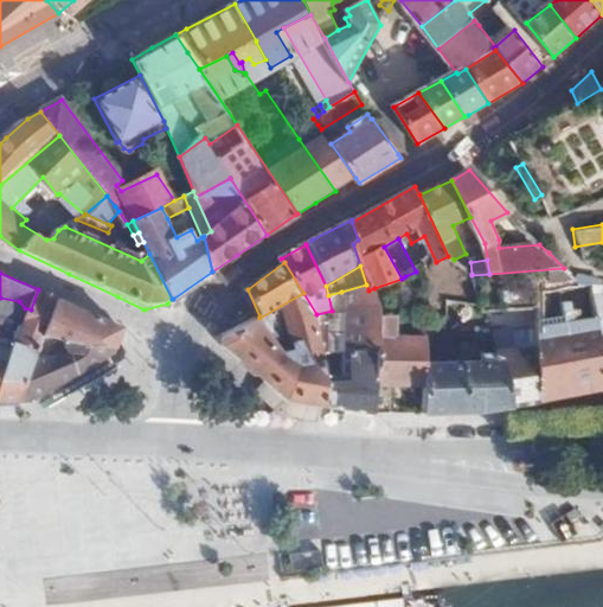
[(476,304),(472,275),(472,274),(461,279),(466,304),(476,304)]
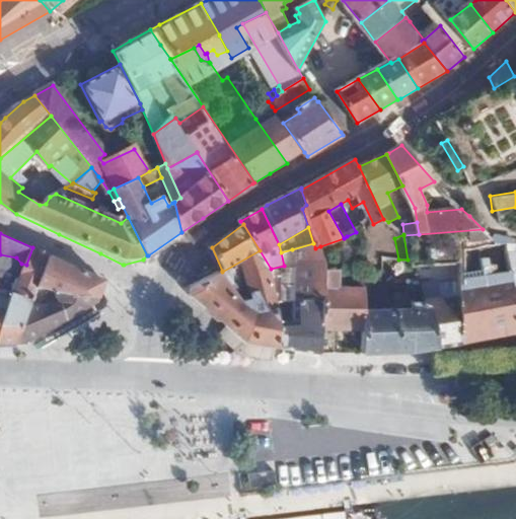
[(295,322),(295,349),(315,353),(321,354),(323,354),(320,269),(325,269),(320,246),(315,248),(313,243),(292,249),(297,261),(297,263),(296,286),(295,322)]
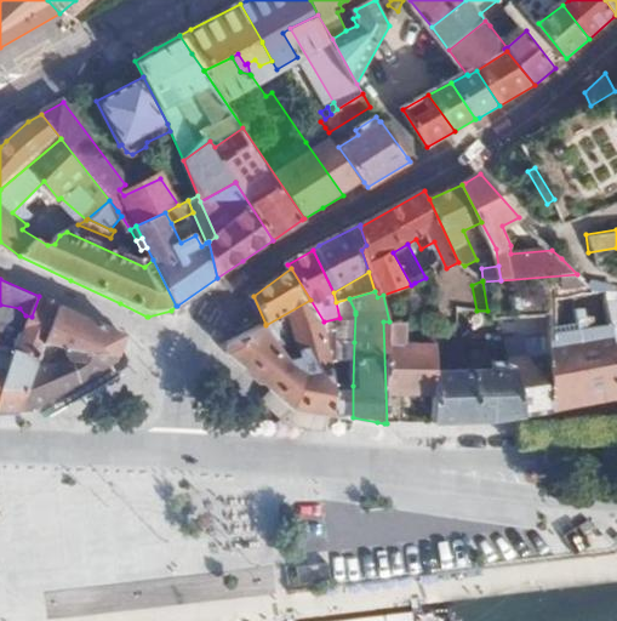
[(550,315),(550,318),(567,318),(567,295),(549,298),(550,315)]
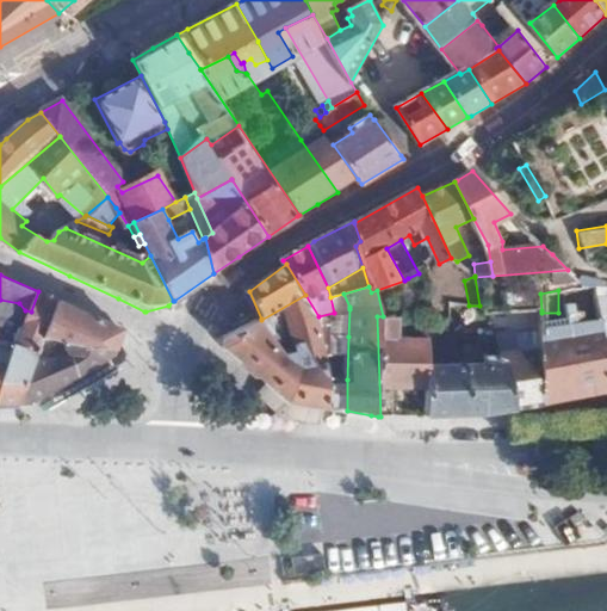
[(94,315),(38,291),(31,312),(25,328),(23,327),(19,338),(13,337),(12,340),(18,343),(16,347),(38,353),(38,356),(41,356),(45,339),(56,340),(118,350),(127,329),(94,315)]
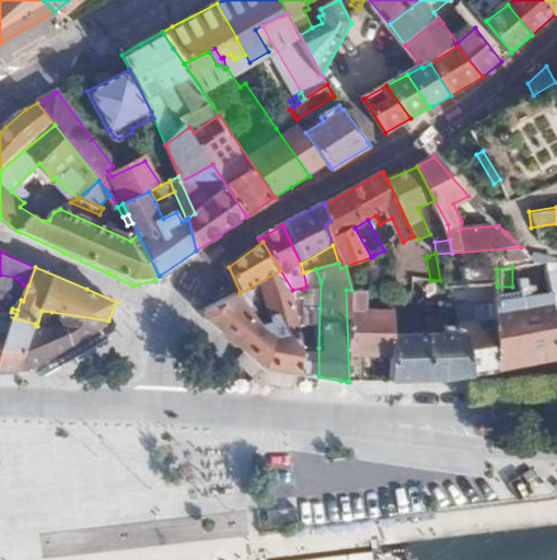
[(303,272),(306,287),(321,283),(321,281),(315,269),(303,272)]
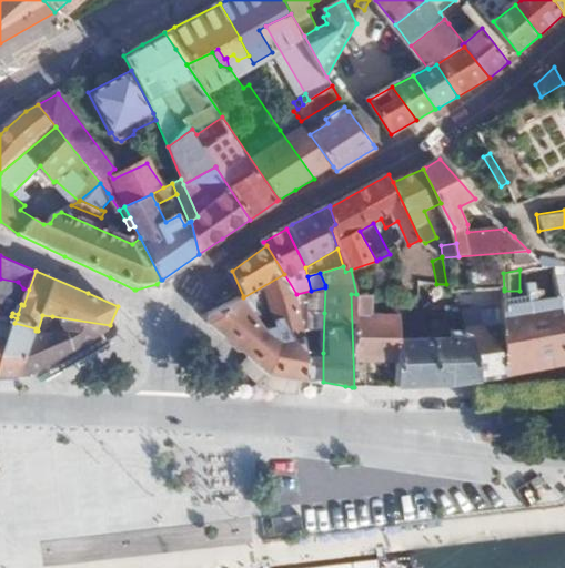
[(306,338),(302,321),(296,294),(284,274),(243,297),(243,296),(208,314),(212,324),(222,333),(241,348),(271,374),(274,374),(308,379),(305,353),(308,353),(306,338)]
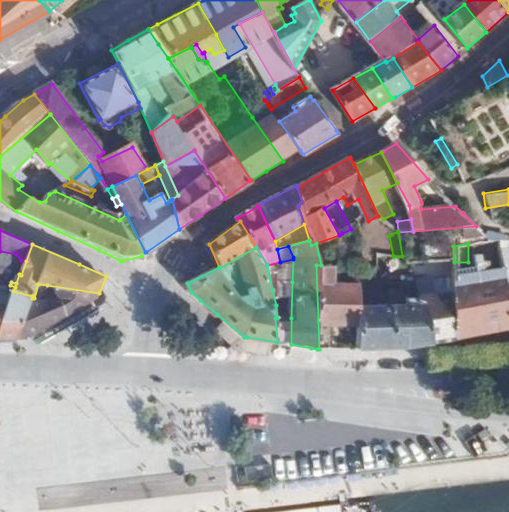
[(21,275),(26,261),(21,260),(16,254),(0,251),(0,281),(2,282),(1,285),(3,285),(4,284),(10,285),(11,282),(16,283),(19,274),(21,275)]
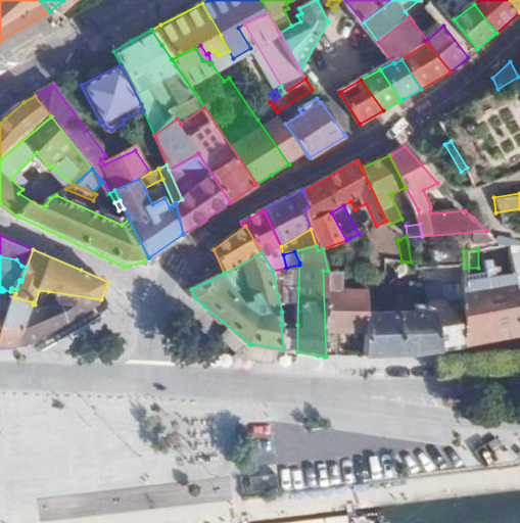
[(286,268),(273,271),(278,295),(298,288),(299,265),(286,268)]
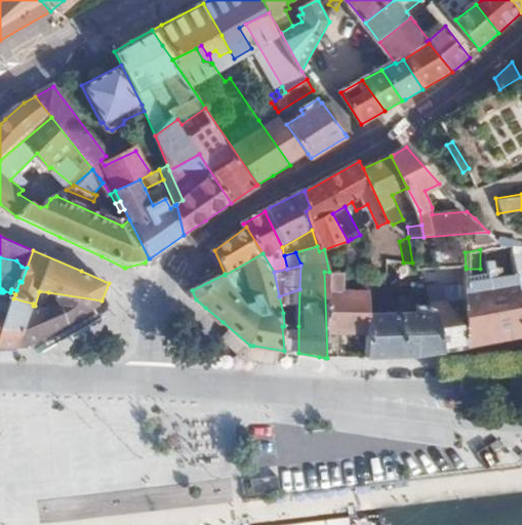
[(468,301),(467,283),(466,269),(466,267),(454,268),(455,303),(468,301)]
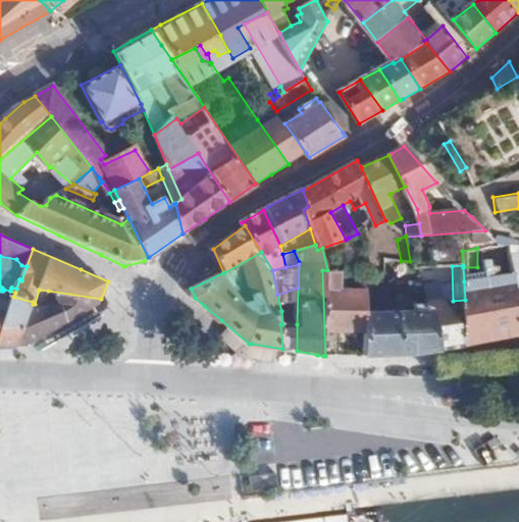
[(518,290),(516,272),(501,275),(500,266),(486,268),(487,277),(464,281),(465,300),(466,345),(518,334),(518,290)]
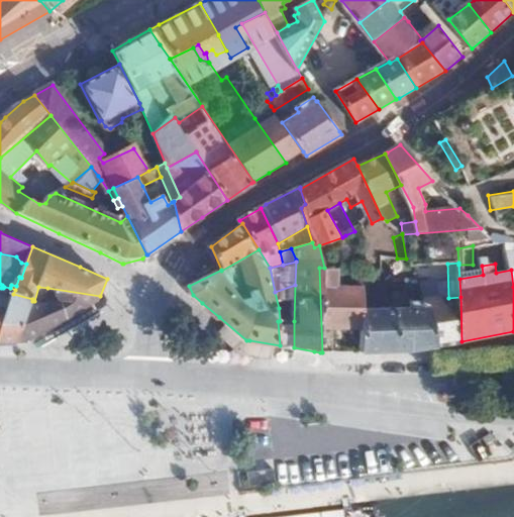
[(319,268),(322,352),(329,351),(336,351),(335,326),(362,327),(361,303),(361,302),(364,285),(338,285),(338,269),(324,268),(319,268)]
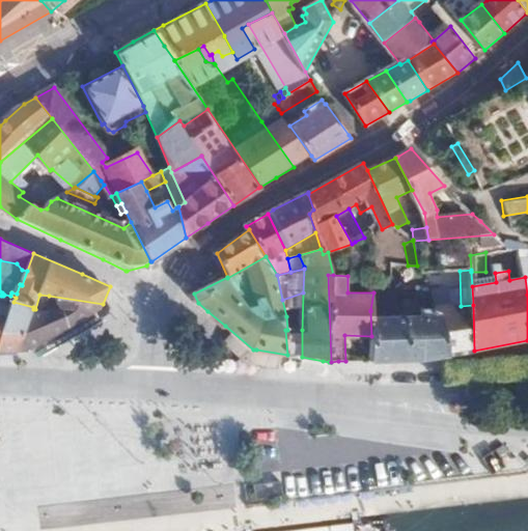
[(391,278),(376,277),(374,287),(398,287),(391,278)]
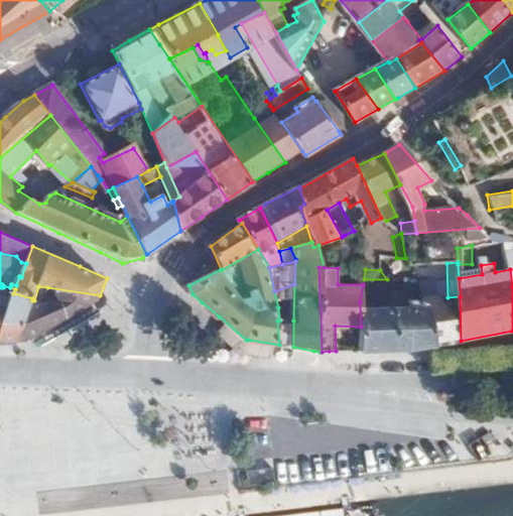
[(417,302),(423,306),(423,298),(423,284),(419,283),(412,282),(409,302),(417,302)]
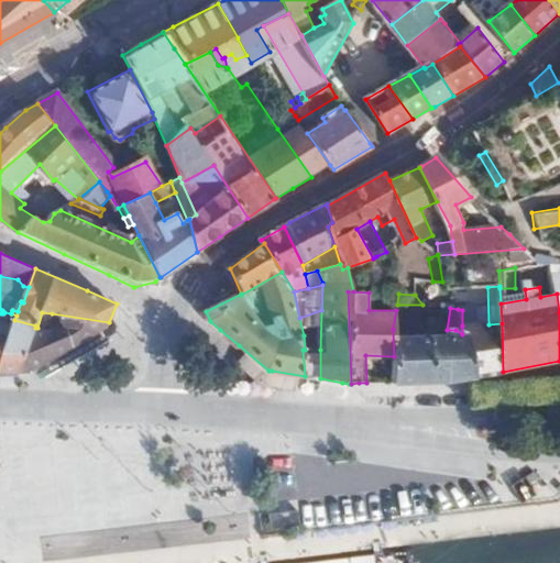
[(0,364),(10,334),(0,331),(0,318),(1,313),(2,310),(0,309),(0,364)]
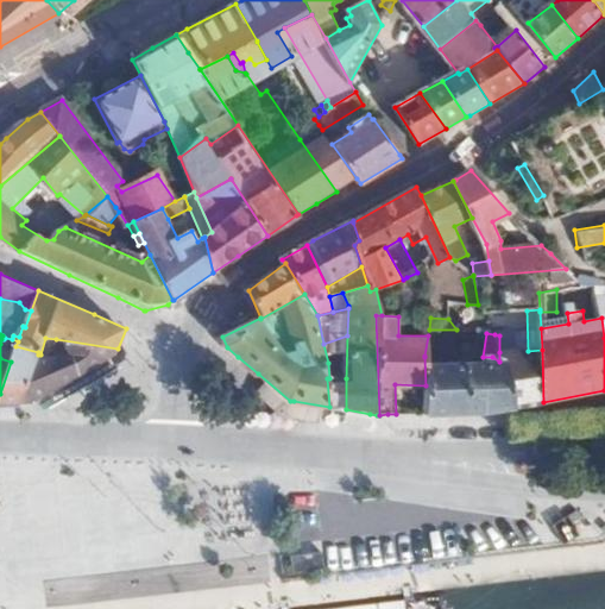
[(18,341),(12,339),(5,338),(4,339),(1,339),(0,344),(0,358),(11,362),(16,346),(18,341)]
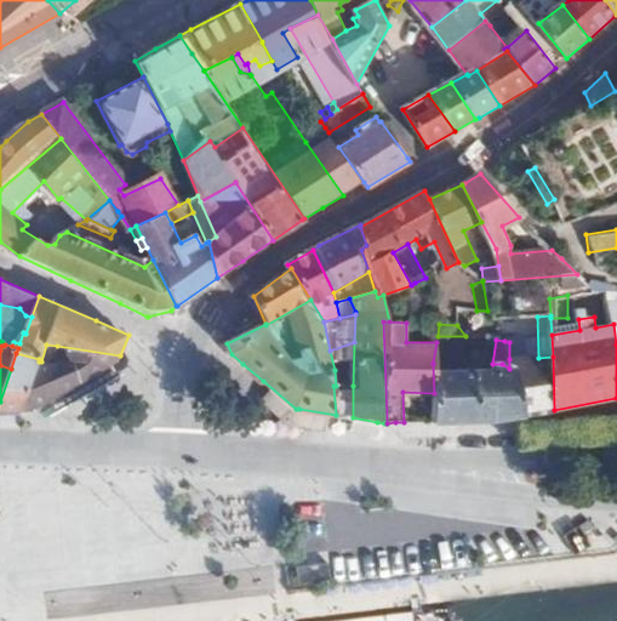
[(51,364),(57,346),(46,345),(41,362),(40,364),(51,364)]
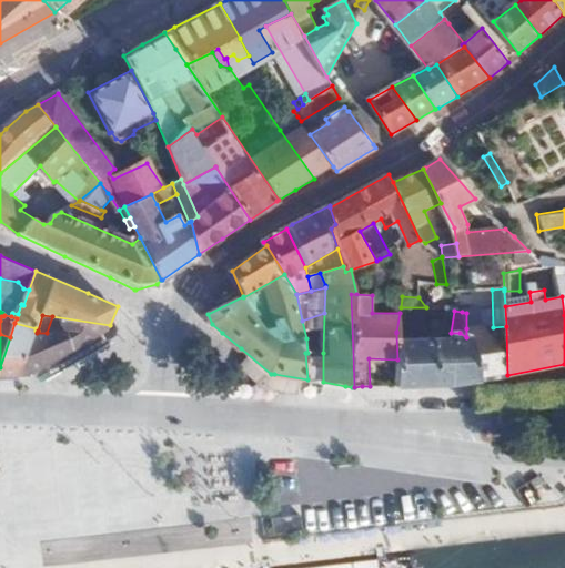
[(109,327),(110,325),(52,316),(47,333),(37,333),(38,331),(36,331),(20,374),(30,374),(46,365),(101,332),(109,327)]
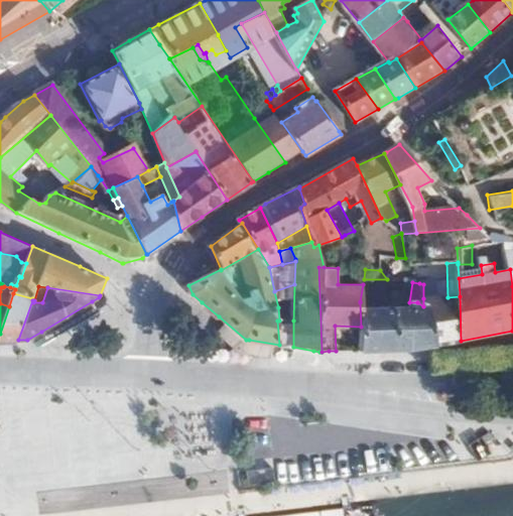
[(9,306),(0,334),(0,340),(18,340),(32,300),(32,298),(13,293),(9,306)]
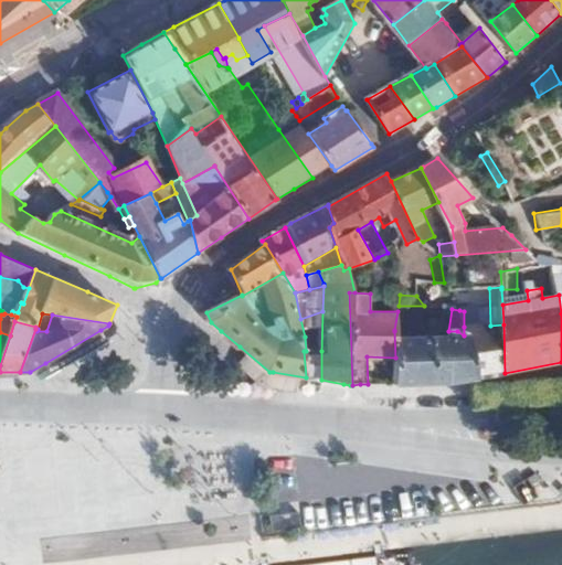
[(505,373),(504,324),(490,326),(464,327),(464,336),(474,348),(478,379),(490,376),(505,373)]
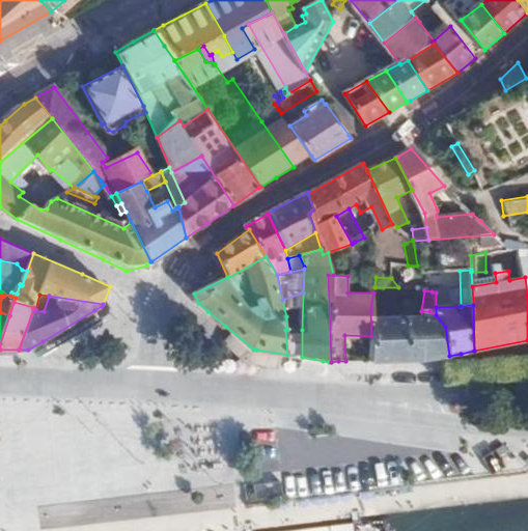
[(100,320),(94,310),(43,341),(49,351),(100,320)]
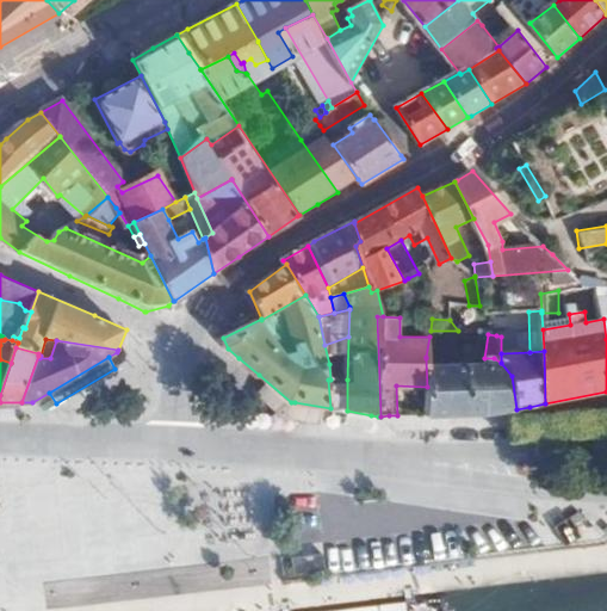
[(505,411),(516,409),(512,376),(501,363),(494,358),(484,358),(483,365),(426,357),(426,358),(427,387),(428,414),(478,414),(489,413),(505,411)]
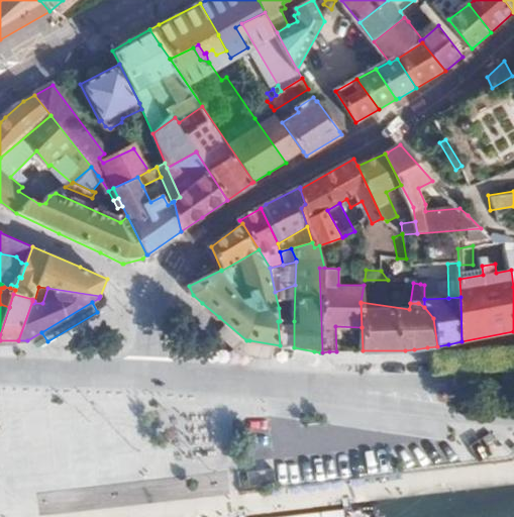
[(278,321),(280,345),(294,347),(294,321),(280,321),(278,321)]
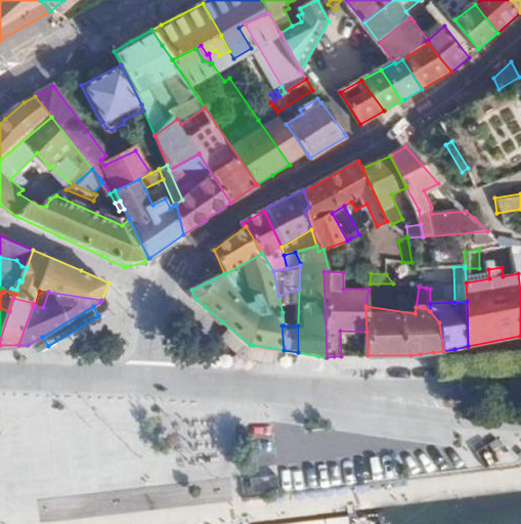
[(28,418),(6,422),(14,473),(94,460),(92,443),(74,446),(70,428),(31,435),(28,418)]
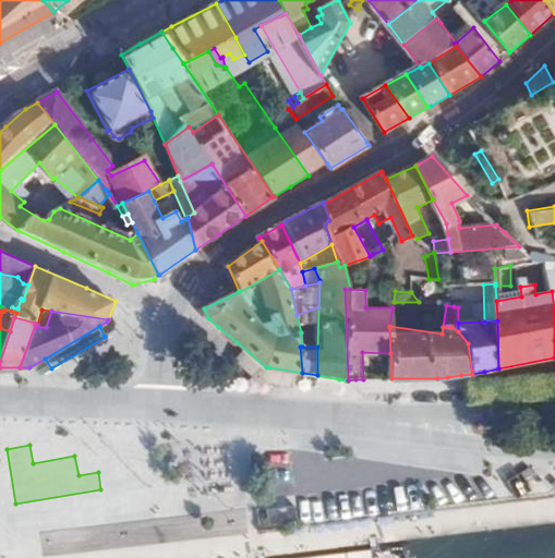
[(142,488),(135,445),(111,449),(118,493),(142,488)]
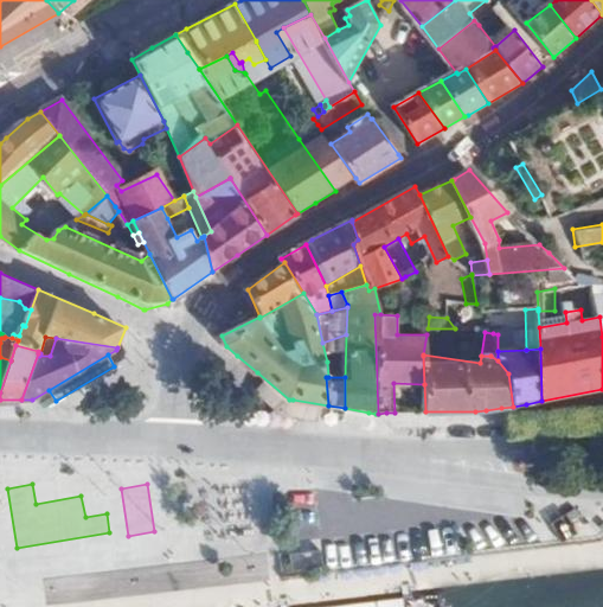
[(568,522),(550,526),(555,544),(573,538),(568,522)]
